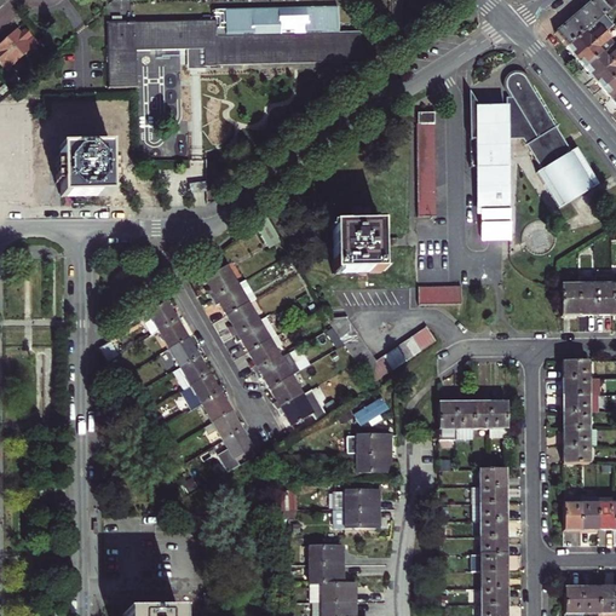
[(554,34),(565,47),(585,30),(615,4),(615,0),(594,0),(554,34)]
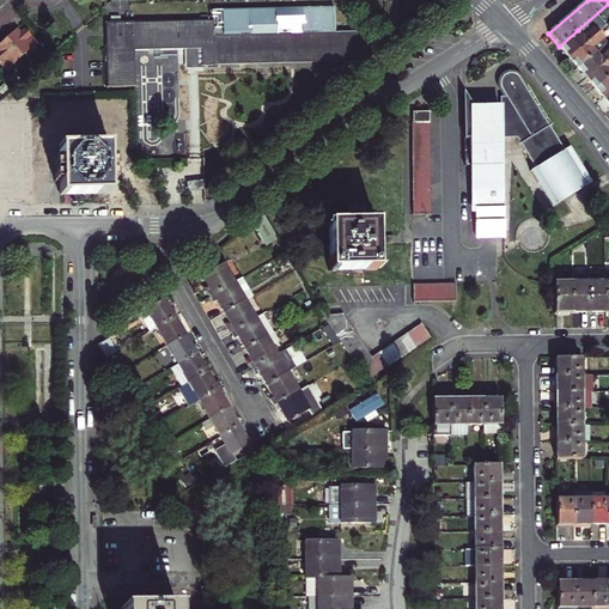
[(135,84),(135,48),(202,48),(202,62),(354,60),(354,30),(212,32),(211,17),(104,19),(105,85),(135,84)]
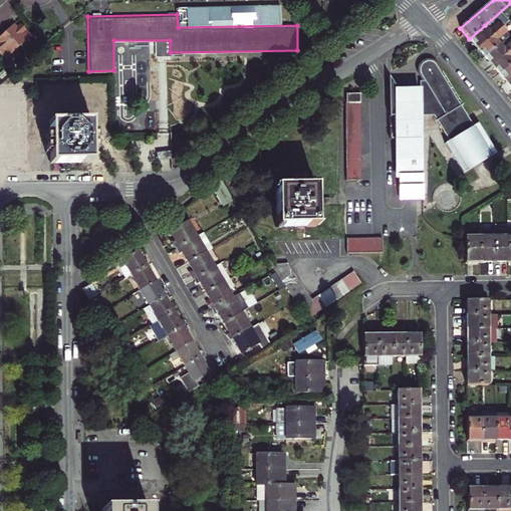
[(501,26),(476,47),(484,56),(500,42),(496,37),(510,24),(510,23),(508,20),(501,26)]
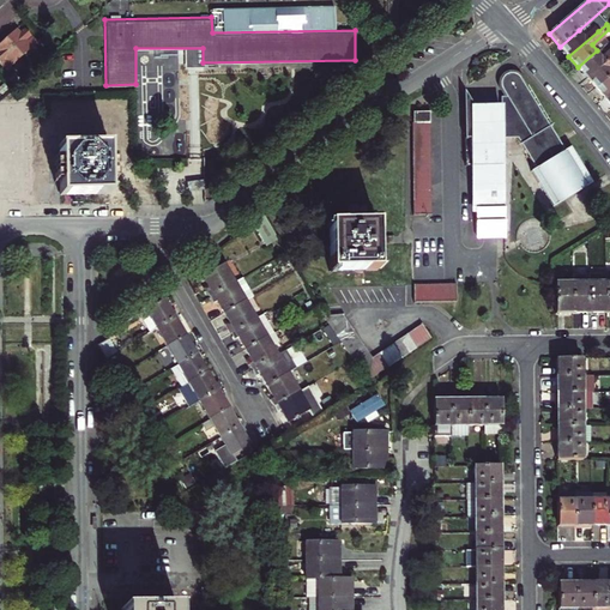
[(14,25),(4,35),(19,53),(35,40),(24,28),(20,31),(14,25)]
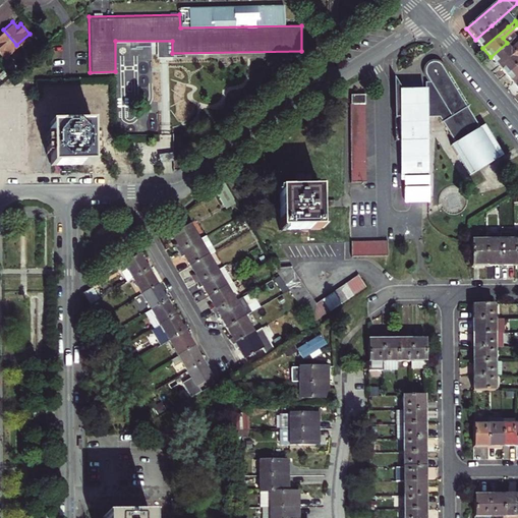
[(492,25),(475,40),(482,48),(508,26),(504,22),(495,30),(492,25)]
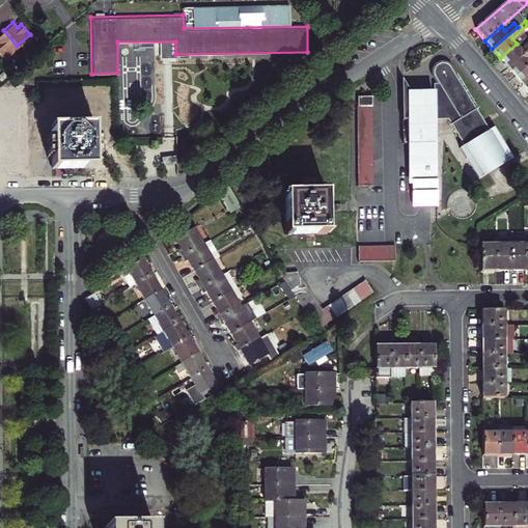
[(0,52),(4,57),(17,46),(3,30),(0,32),(0,52)]
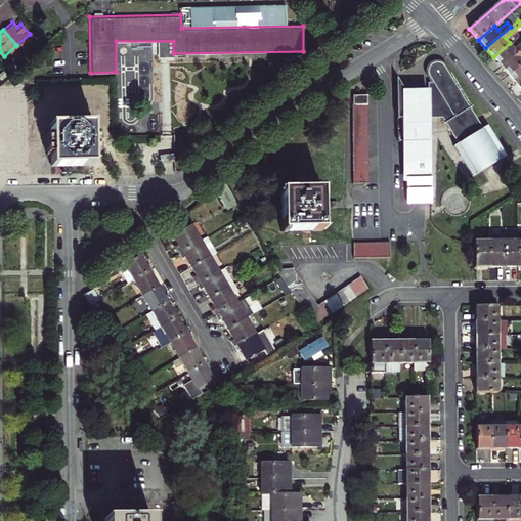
[(510,43),(493,57),(501,66),(520,48),(520,37),(519,35),(510,43)]
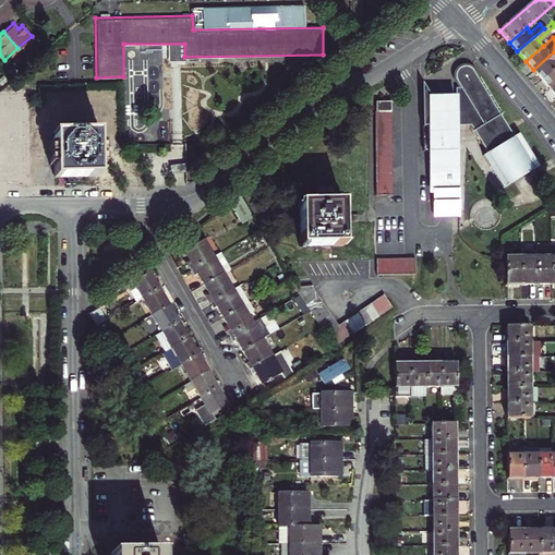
[(554,51),(533,70),(541,80),(554,67),(554,61),(554,60),(554,51)]
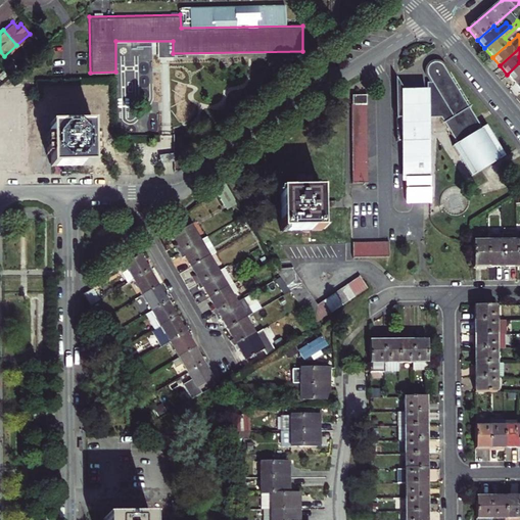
[(519,62),(507,75),(514,83),(519,78),(519,62)]
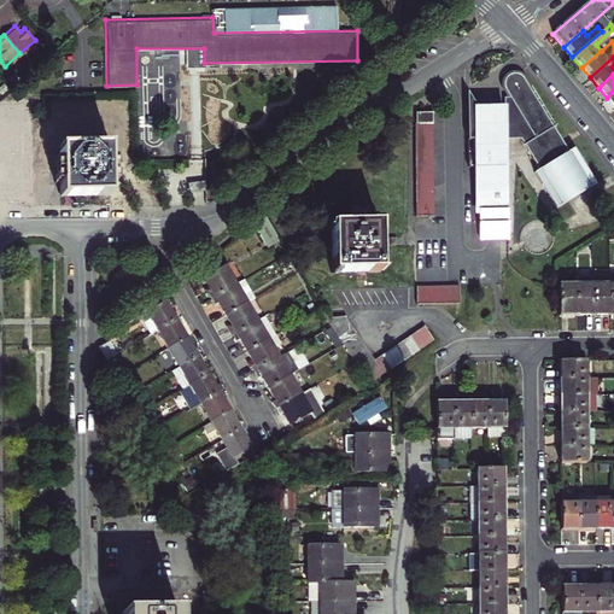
[(478,168),(478,194),(481,194),(483,215),(483,235),(512,234),(509,139),(524,138),(543,170),(538,174),(559,210),(600,185),(578,148),(572,152),(527,79),(524,76),(520,75),(516,75),(513,75),(510,77),(508,80),(507,83),(507,87),(509,91),(513,98),(512,98),(508,99),(508,111),(509,124),(491,126),(483,112),(469,93),(471,169),(478,168)]
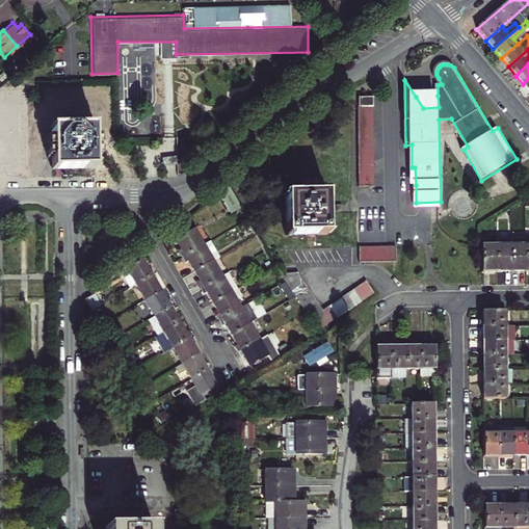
[(438,96),(416,97),(423,108),(439,107),(438,96)]
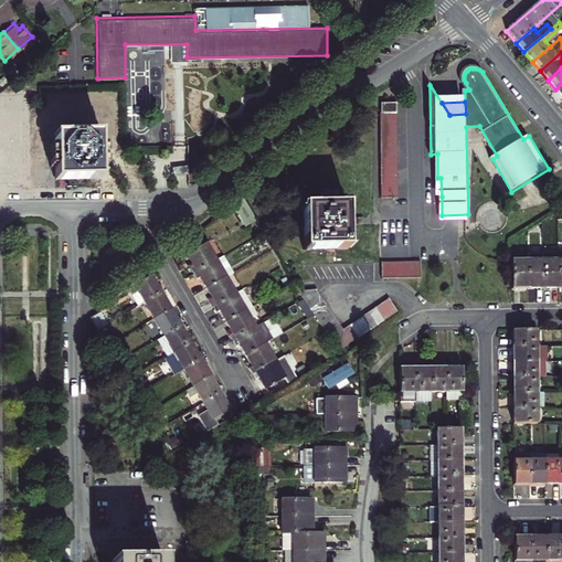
[(97,133),(53,134),(53,177),(98,176),(97,133)]
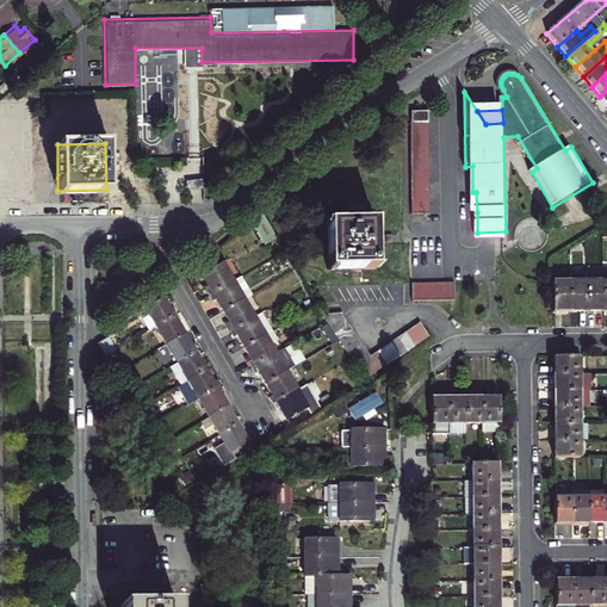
[(429,183),(429,173),(413,174),(413,183),(429,183)]
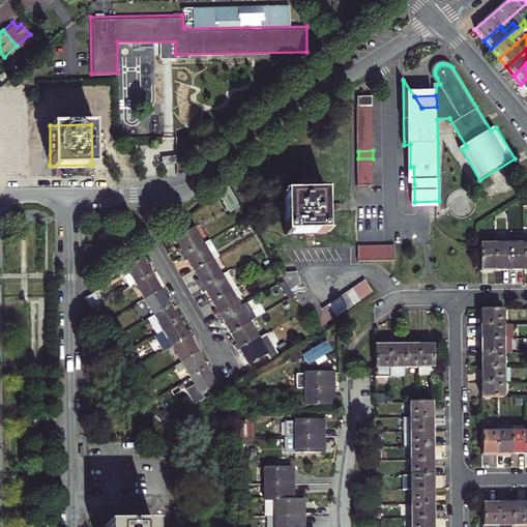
[(358,173),(374,173),(373,165),(358,166),(358,173)]
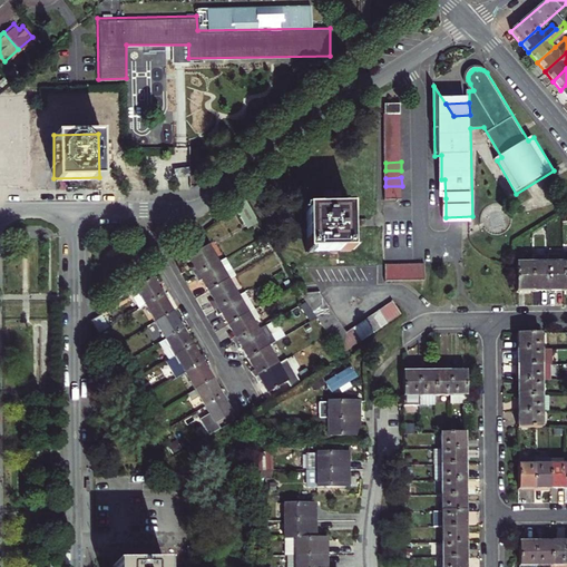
[(305,207),(305,252),(351,250),(349,206),(340,206),(339,189),(323,189),(323,206),(305,207)]
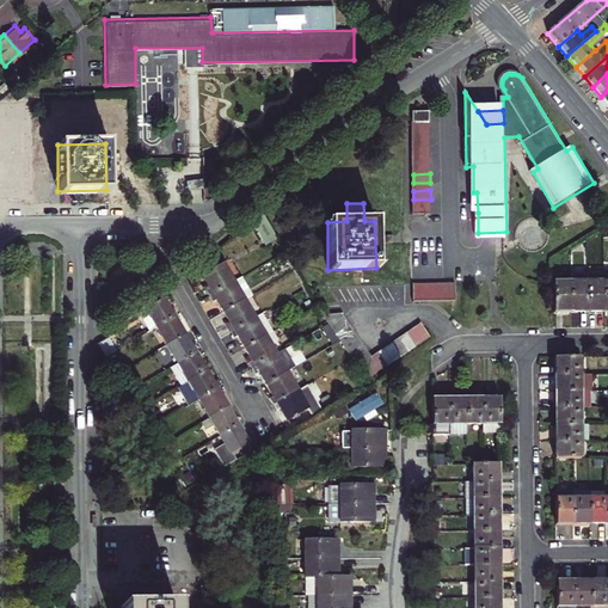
[(263,241),(275,234),(263,214),(251,222),(263,241)]
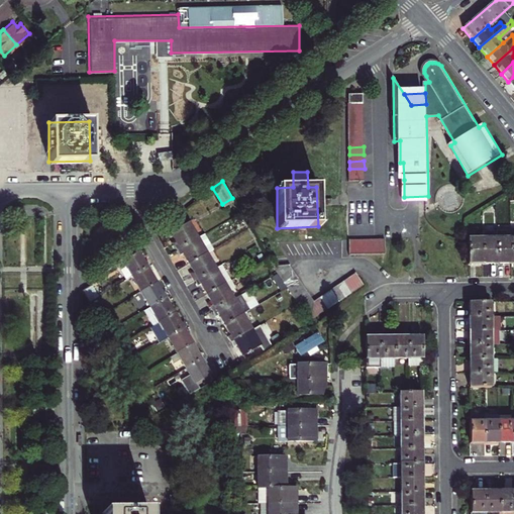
[(173,244),(178,248),(197,237),(188,222),(171,232),(175,239),(176,242),(173,244)]
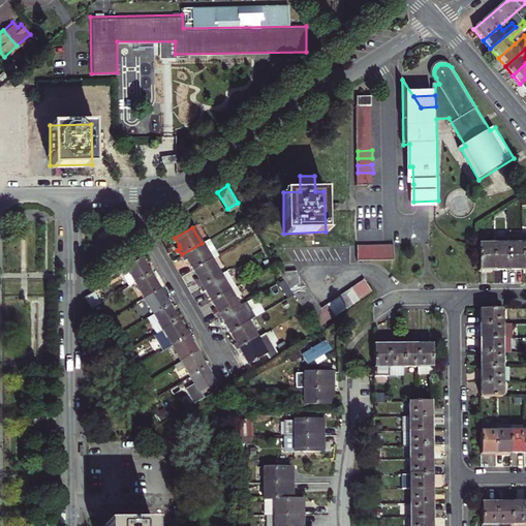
[(505,269),(521,269),(521,237),(505,238),(505,269)]
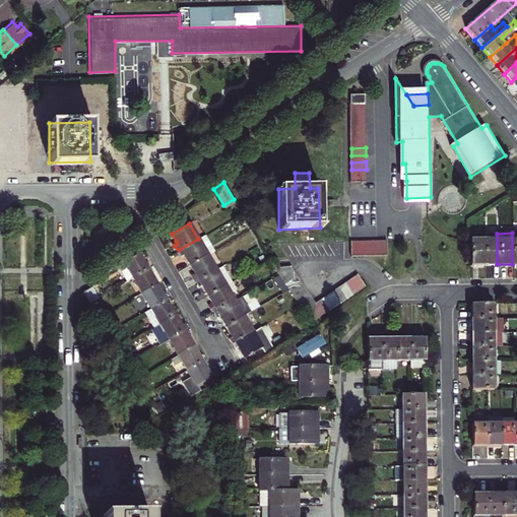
[(485,241),(485,264),(497,264),(497,234),(485,234),(485,241)]
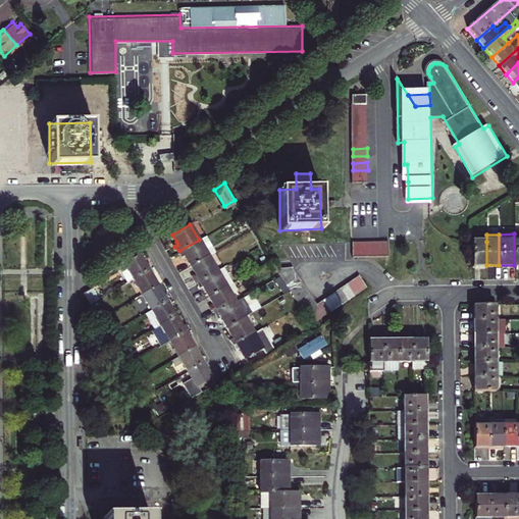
[(191,265),(208,255),(214,252),(205,237),(199,240),(179,251),(180,257),(185,255),(191,265)]
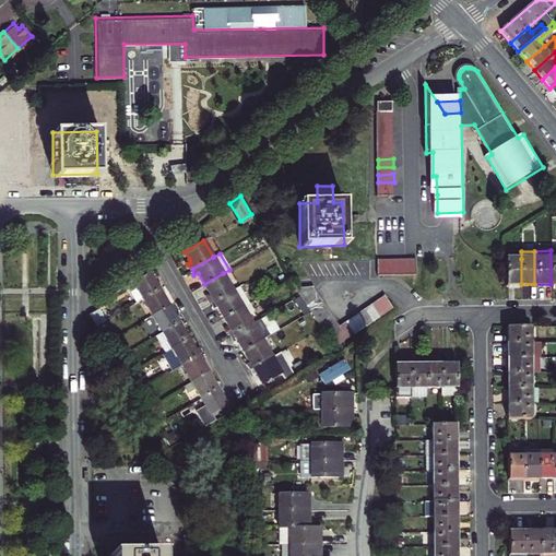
[(506,285),(521,284),(521,259),(505,260),(506,285)]
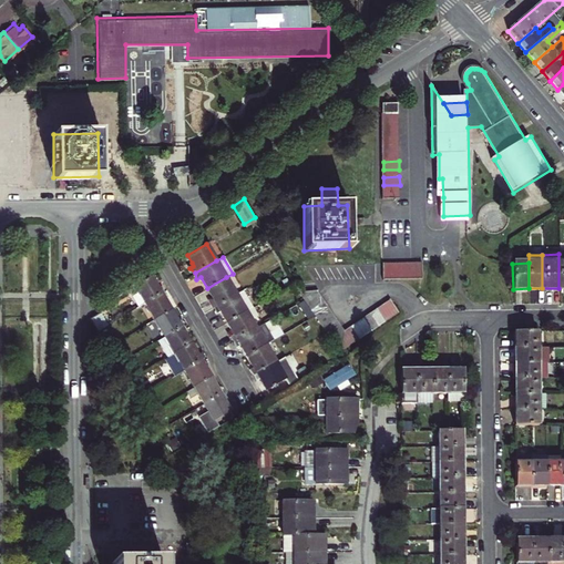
[(151,275),(134,285),(133,284),(127,288),(139,306),(144,303),(164,291),(162,285),(157,287),(151,275)]
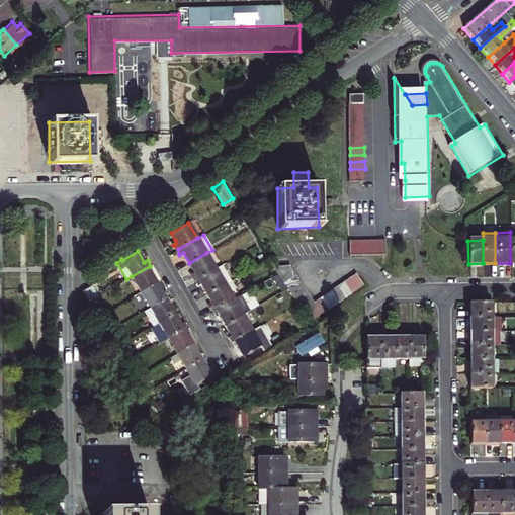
[(191,275),(195,279),(216,269),(206,253),(189,263),(193,270),(195,273),(191,275)]
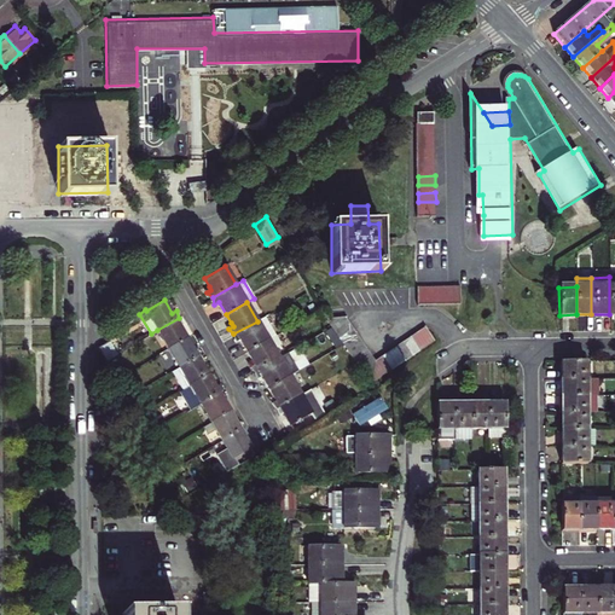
[(247,350),(274,335),(265,317),(257,321),(233,334),(236,341),(241,338),(247,350)]
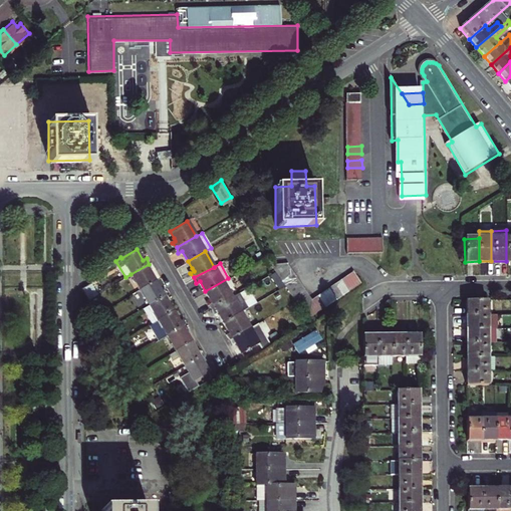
[(149,264),(131,274),(140,289),(155,281),(149,270),(153,268),(149,264)]
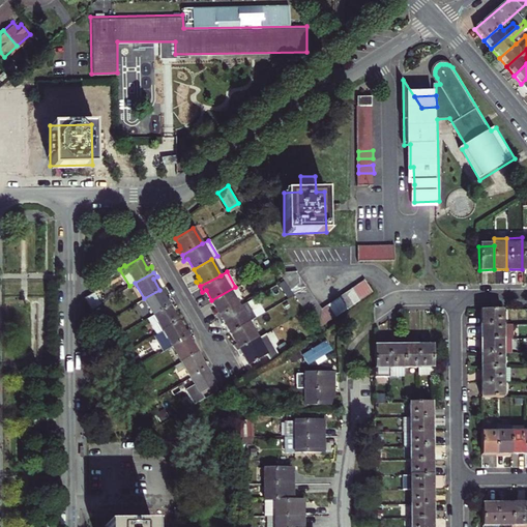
[(297,273),(281,272),(288,285),(300,277),(297,273)]
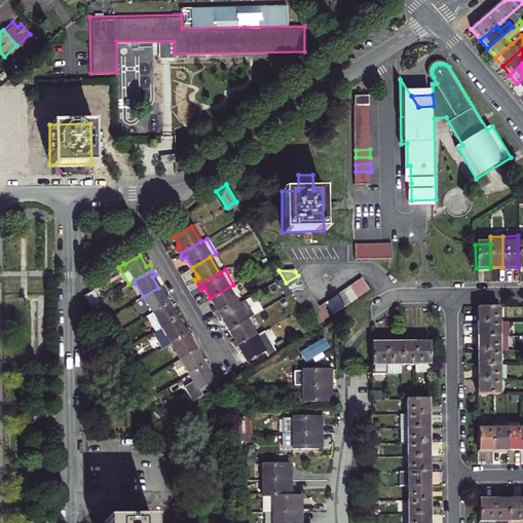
[(286,283),(290,289),(302,281),(298,275),(286,283)]
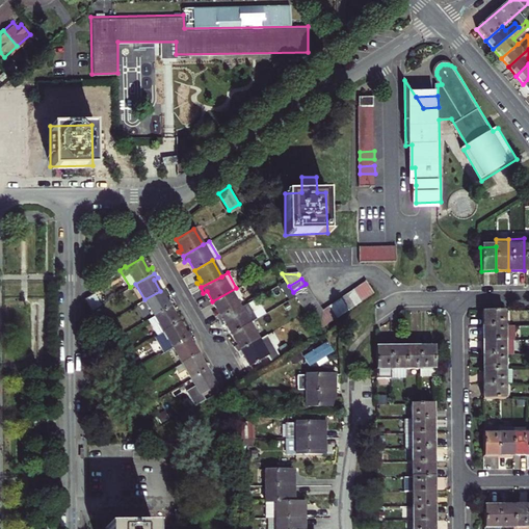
[(360,285),(367,297),(372,294),(365,282),(360,285)]
